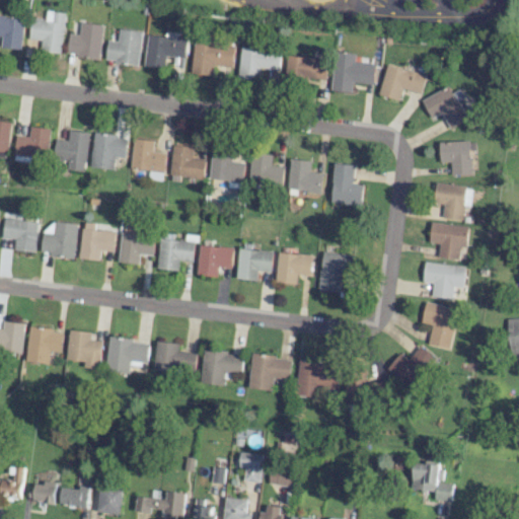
[(65,12),(47,10),(46,19),(30,18),(28,39),(41,40),(40,51),(61,53),(65,12)]
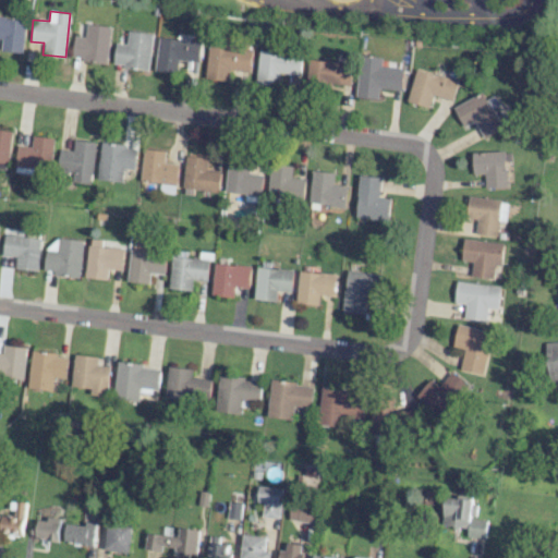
[(107,63),(111,26),(86,24),(85,37),(74,36),(71,59),(107,63)]
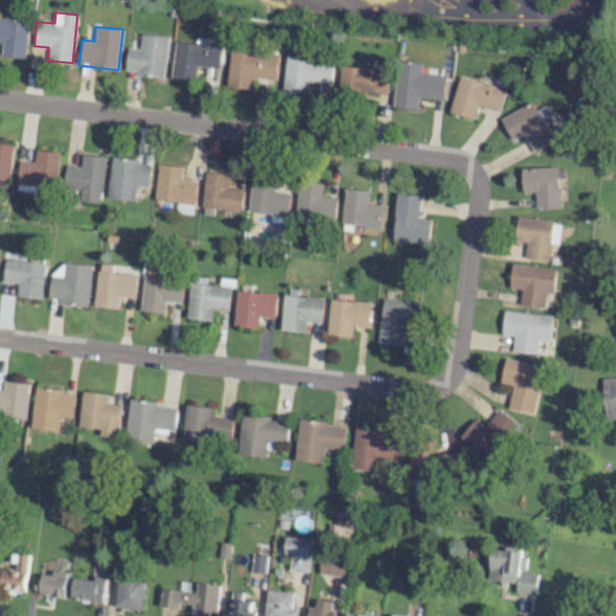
[(170,37),(142,34),(140,49),(128,47),(125,72),(164,77),(170,37)]
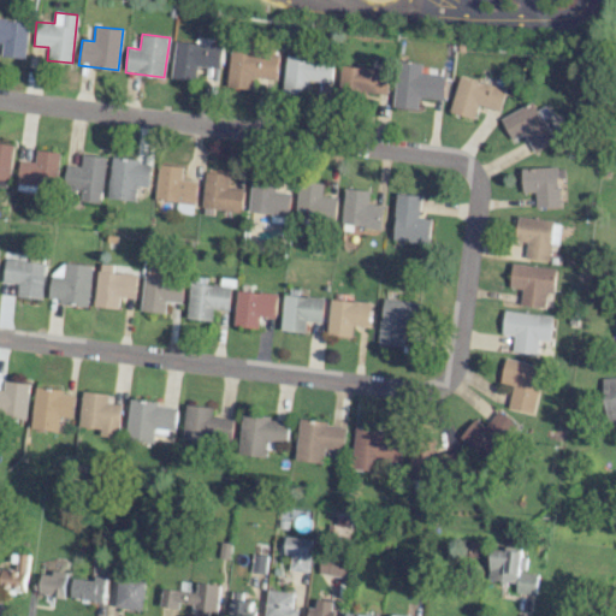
[(197,80),(199,66),(221,67),(223,45),(175,42),(173,78),(197,80)]
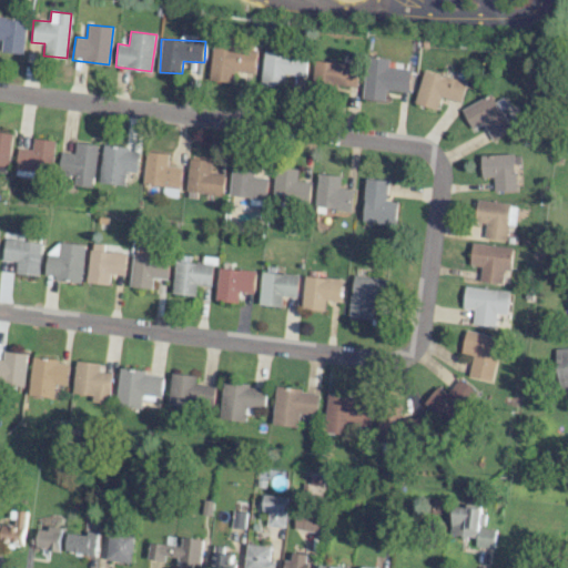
[(234,71),(255,72),(257,49),(214,46),(211,80),(233,81),(234,71)]
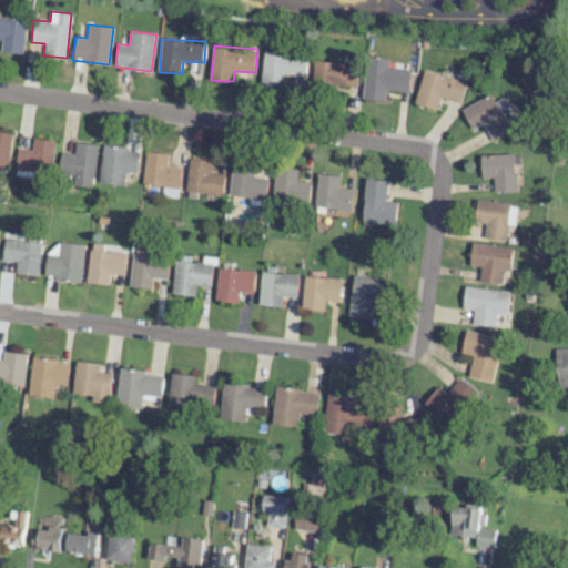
[(284,87),(285,74),(307,75),(308,57),(264,53),(263,85),(284,87)]
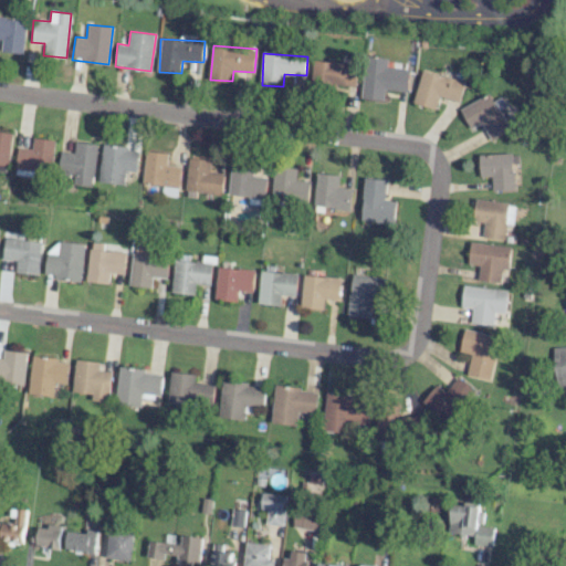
[(409,92),(411,69),(389,66),(390,59),(368,56),(364,98),(385,101),(386,90),(409,92)]
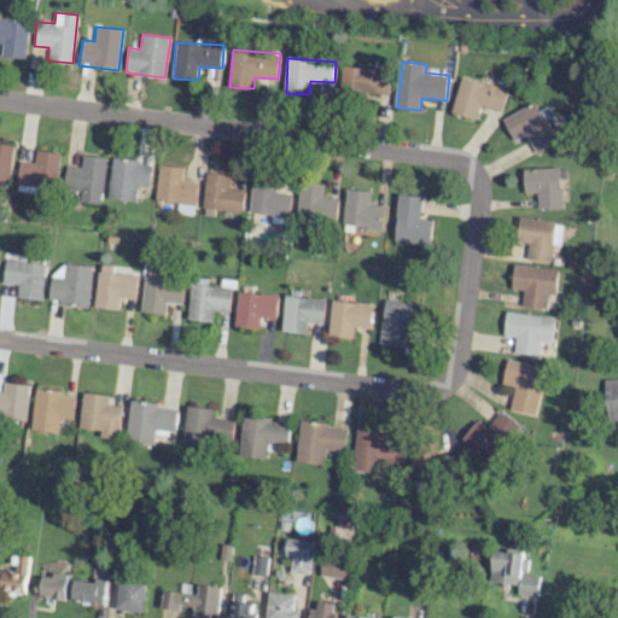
[(343,91),(392,92),(392,68),(344,66),(343,91)]
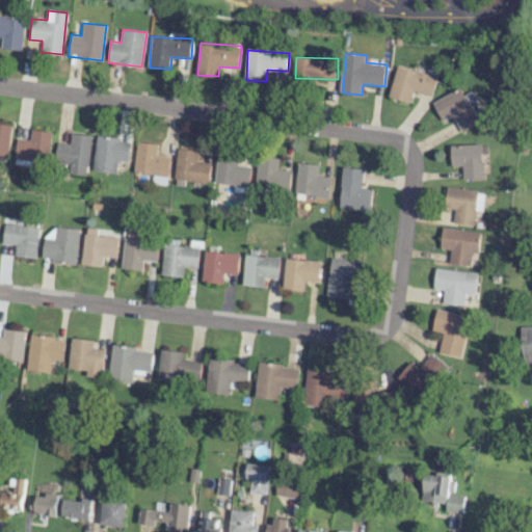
[(390,97),(410,102),(414,90),(433,96),(439,77),(398,65),(390,97)]
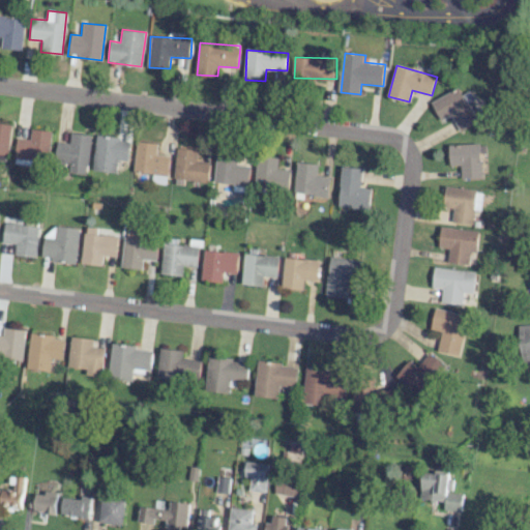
[(477,123),(460,87),(432,101),(441,120),(451,115),(460,131),(477,123)]
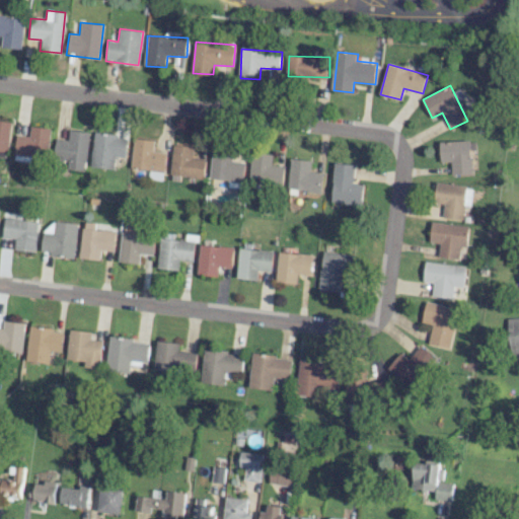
[(51,129),(29,127),(28,136),(16,135),(13,159),(47,162),(51,129)]
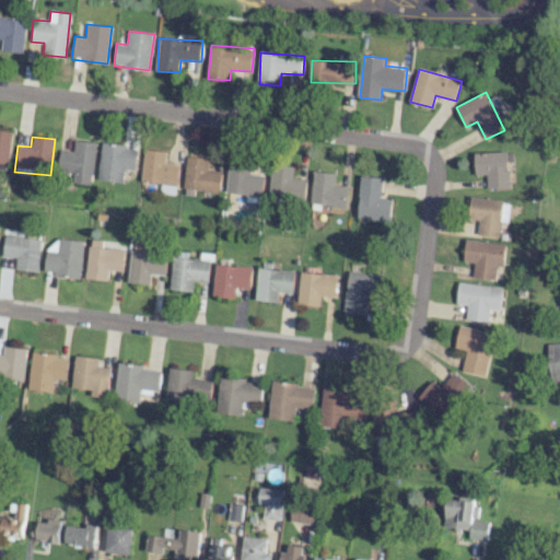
[(73,151),(61,150),(59,173),(76,175),(74,183),(92,185),(96,142),(74,140),(73,151)]
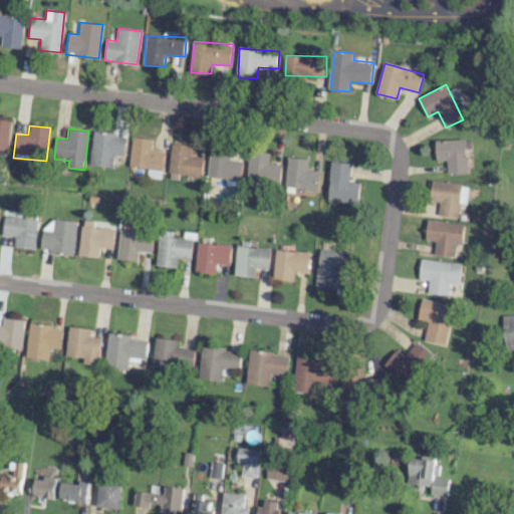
[(127,136),(94,132),(89,165),(112,168),(114,155),(124,156),(127,136)]
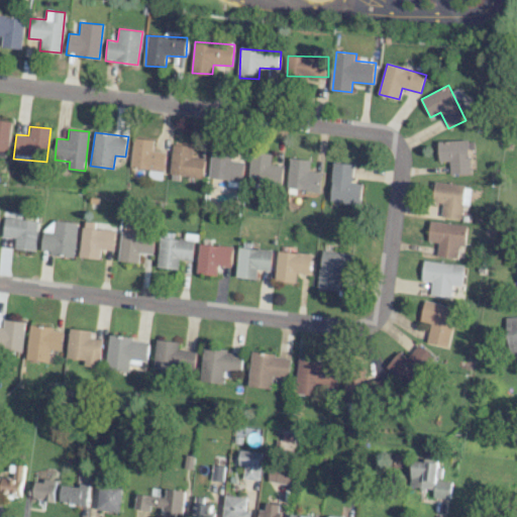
[(165,151),(153,150),(153,139),(132,138),(131,169),(164,171),(165,151)]
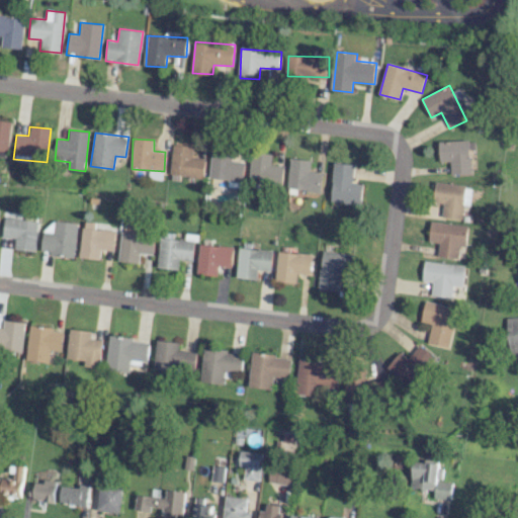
[(439,142),(440,162),(450,162),(451,175),(471,174),(470,150),(475,150),(475,141),(439,142)]
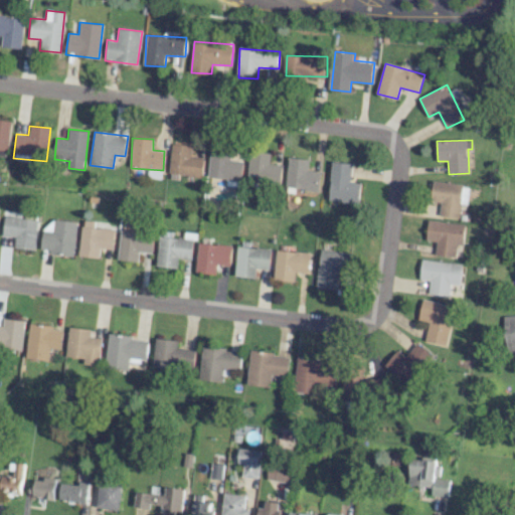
[(204,158),(191,156),(193,146),(173,143),(168,173),(201,178),(204,158)]
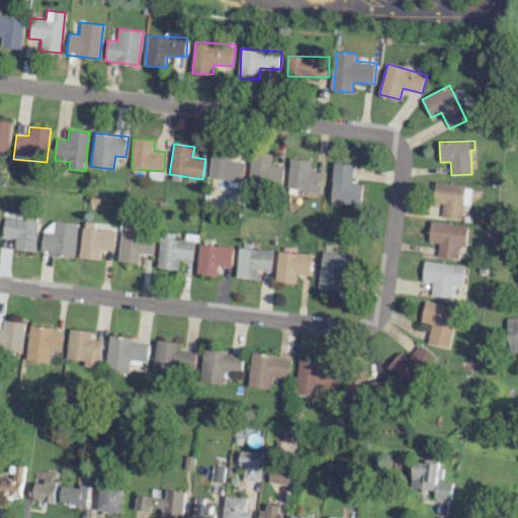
[(242,188),(245,163),(232,161),(233,152),(213,149),(209,177),(229,180),(228,186),(242,188)]
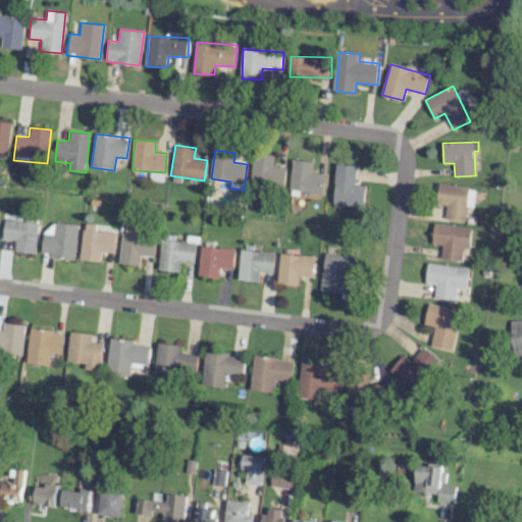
[(285,167),(273,166),(274,155),(254,153),(251,181),(283,187),(285,167)]
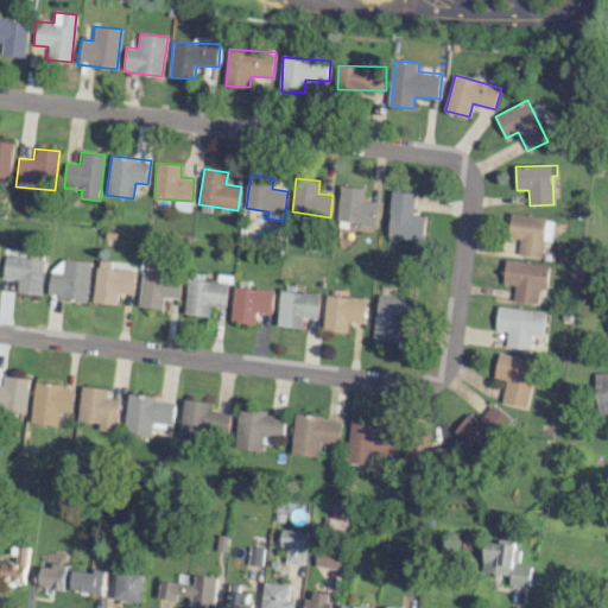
[(337,222),(377,226),(379,202),(365,201),(366,188),(341,185),(337,222)]
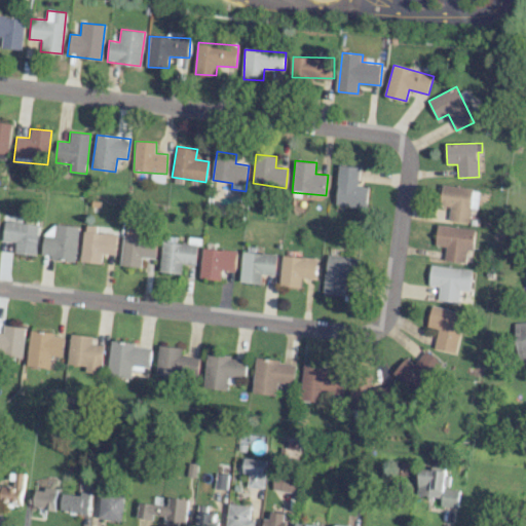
[(336,204),(367,208),(369,187),(360,186),(362,166),(340,164),(336,204)]
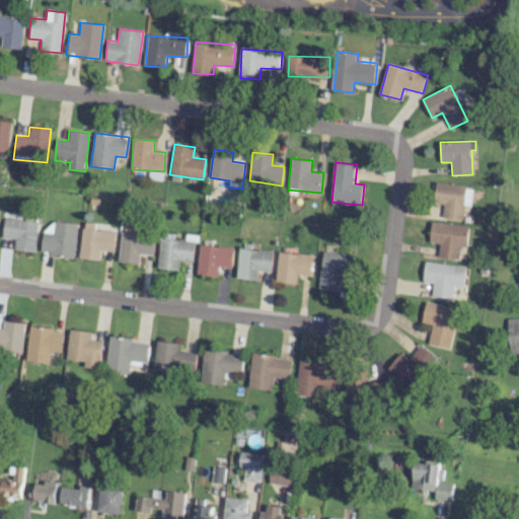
[(466,186),(436,182),(434,203),(445,204),(444,217),(464,219),(466,186)]
